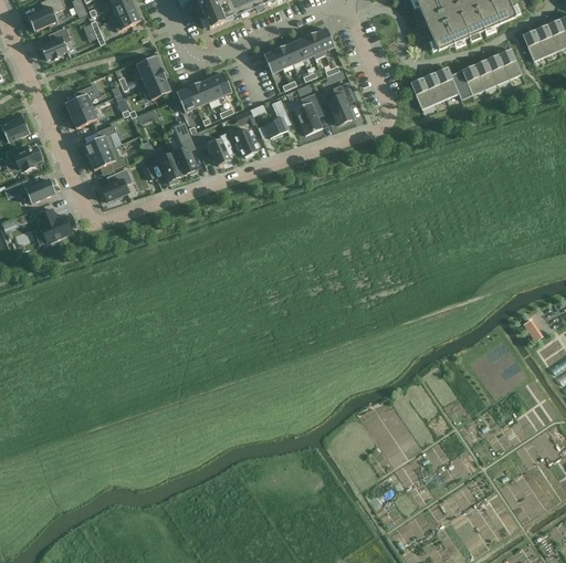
[(44,8),(28,16),(34,30),(58,20),(54,11),(65,7),(62,0),(43,0),(41,1),(44,8)]
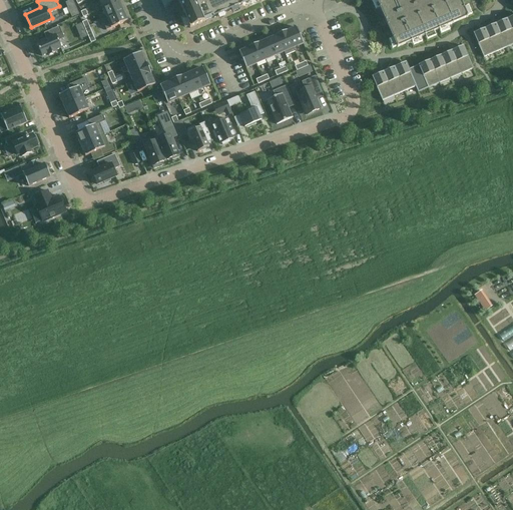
[(64,0),(70,15),(77,12),(71,0),(64,0)]
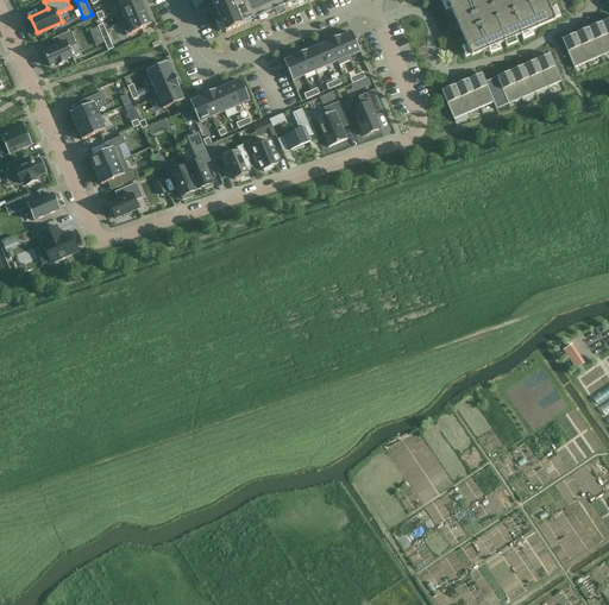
[(146,11),(142,0),(139,0),(121,7),(126,18),(121,20),(121,21),(146,11)]
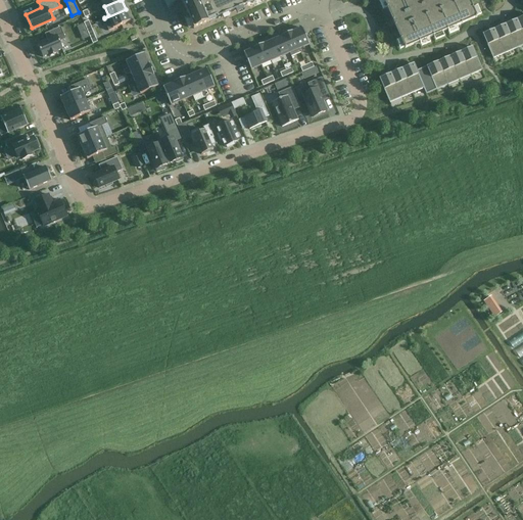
[(183,0),(194,27),(209,19),(208,18),(217,15),(218,16),(253,0),(183,0)]
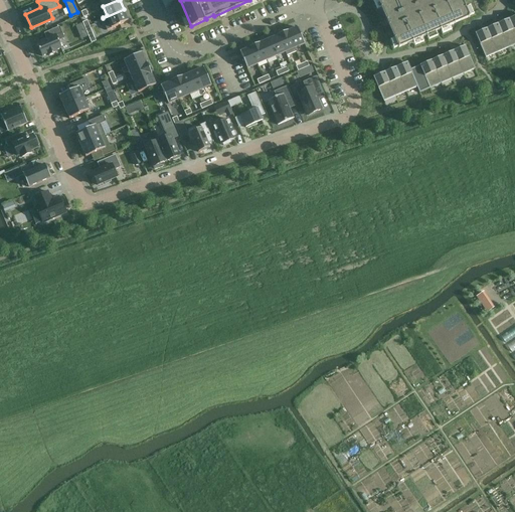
[(378,0),(399,46),(469,16),(462,0),(378,0)]
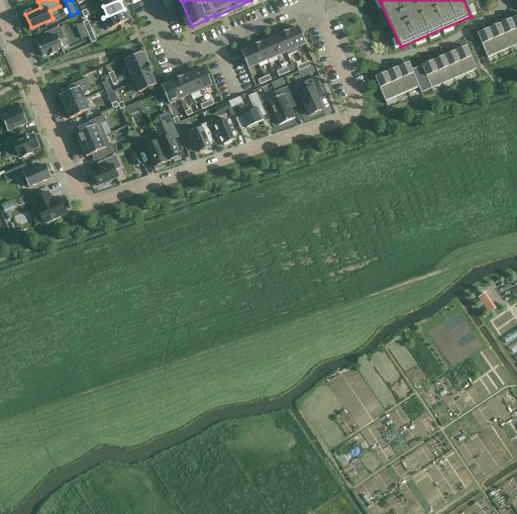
[(124,9),(103,18),(107,27),(128,18),(124,9)]
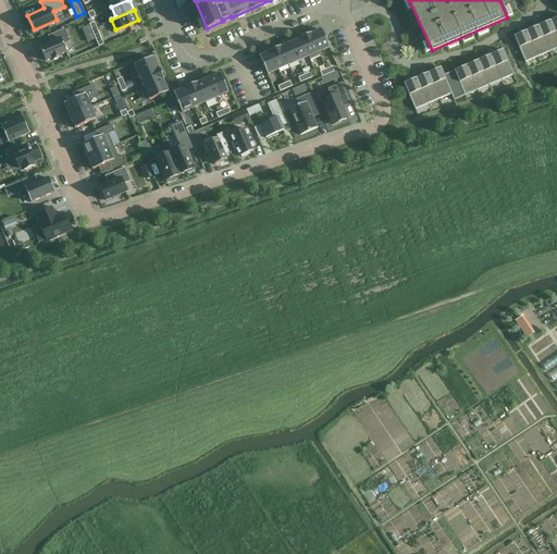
[(549,49),(556,45),(556,32),(551,17),(539,23),(549,49)]
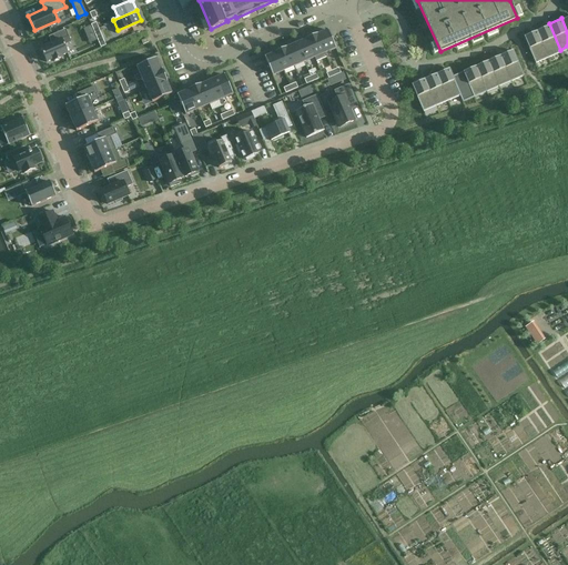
[(560,50),(549,23),(537,29),(548,56),(560,50)]
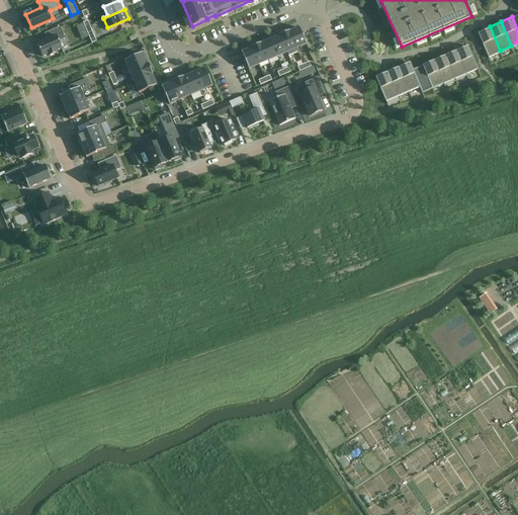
[(47,37),(37,41),(42,55),(49,52),(50,54),(57,51),(56,49),(62,46),(59,38),(65,36),(60,24),(48,29),(51,35),(47,37)]
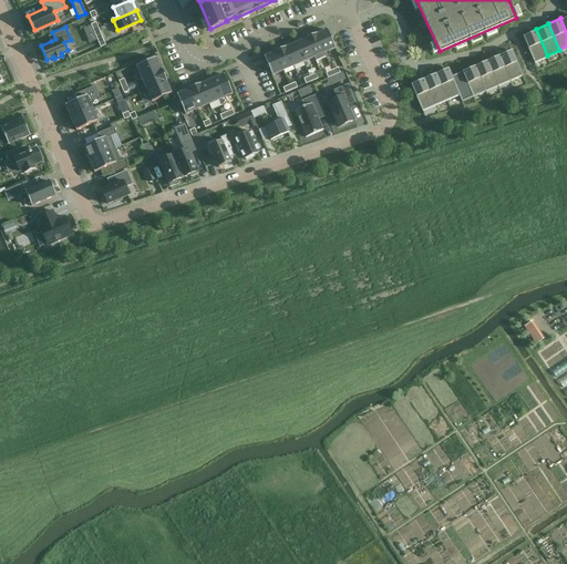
[(327,28),(317,32),(325,50),(336,45),(327,28)]
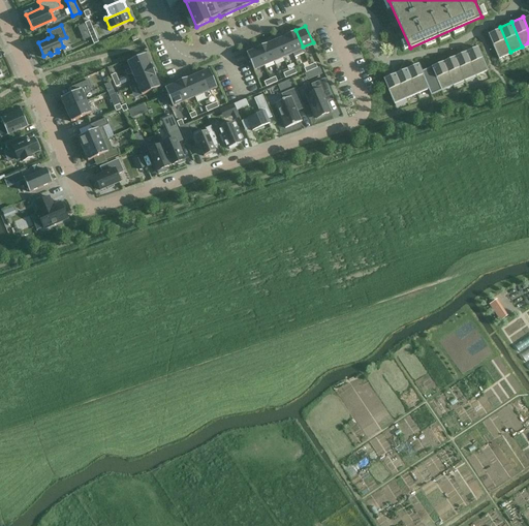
[(510,52),(500,27),(488,32),(498,57),(510,52)]
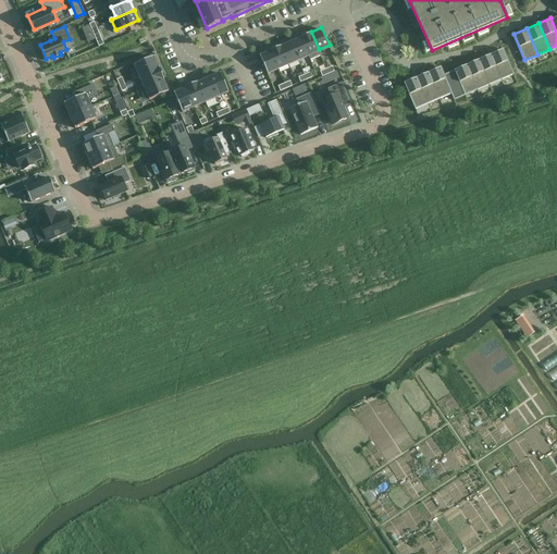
[(319,49),(311,32),(311,31),(300,35),(309,53),(319,49)]
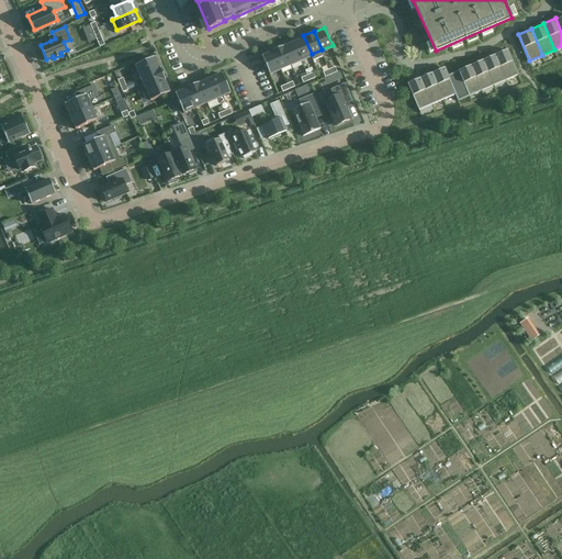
[(303,36),(293,41),(301,58),(312,54),(303,35),(303,36)]
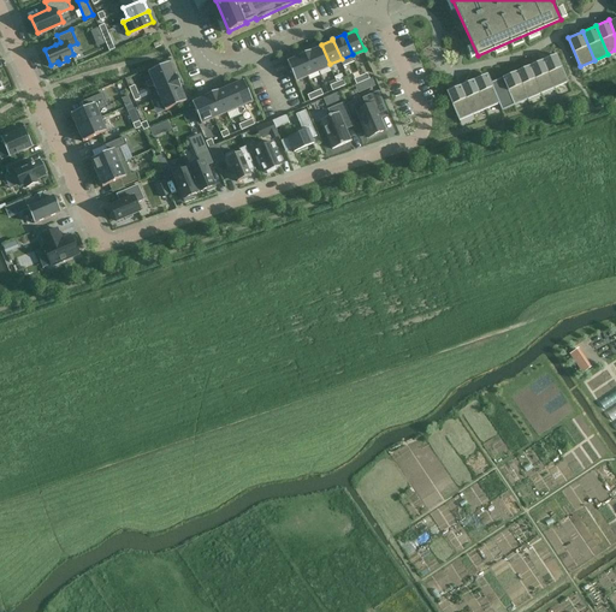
[(318,70),(330,64),(321,45),(311,49),(311,48),(309,48),(318,70)]
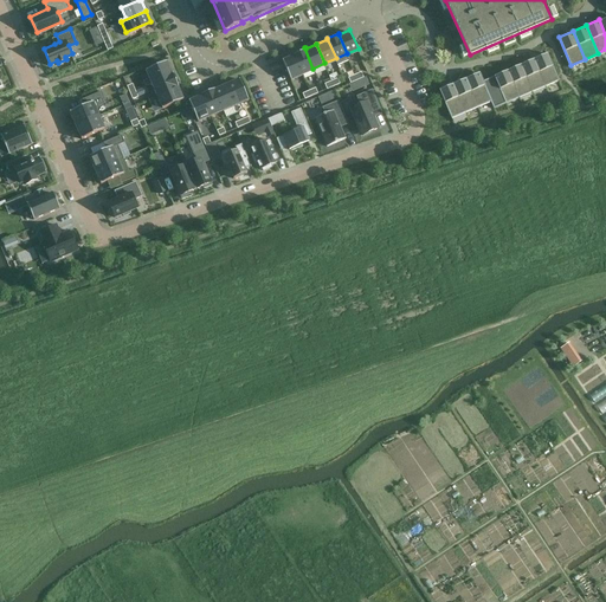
[(294,53),(302,73),(313,69),(304,47),(294,53)]
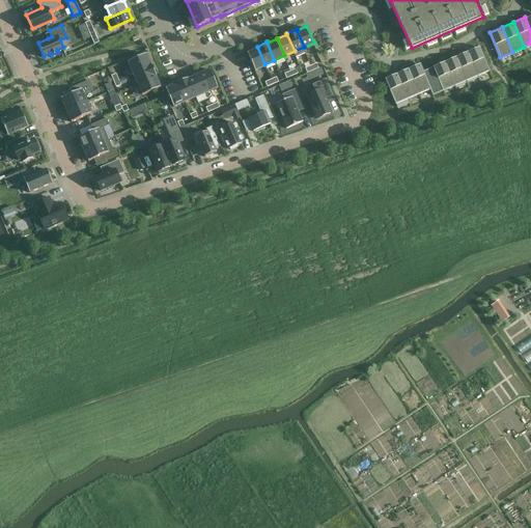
[(469,50),(478,73),(490,67),(479,45),(469,50)]
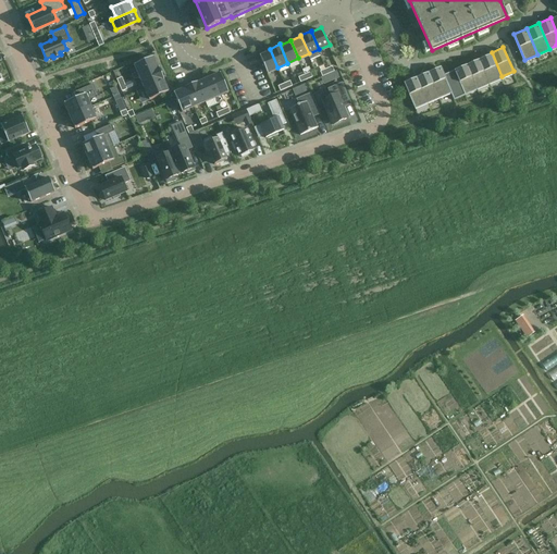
[(277,68),(270,49),(259,53),(267,72),(277,68)]
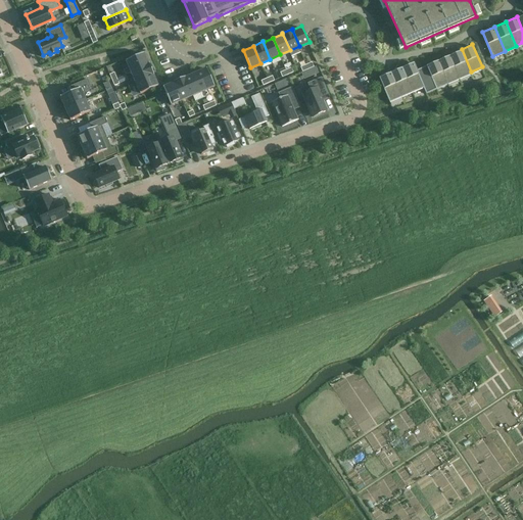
[(460,77),(471,72),(462,49),(450,53),(460,77)]
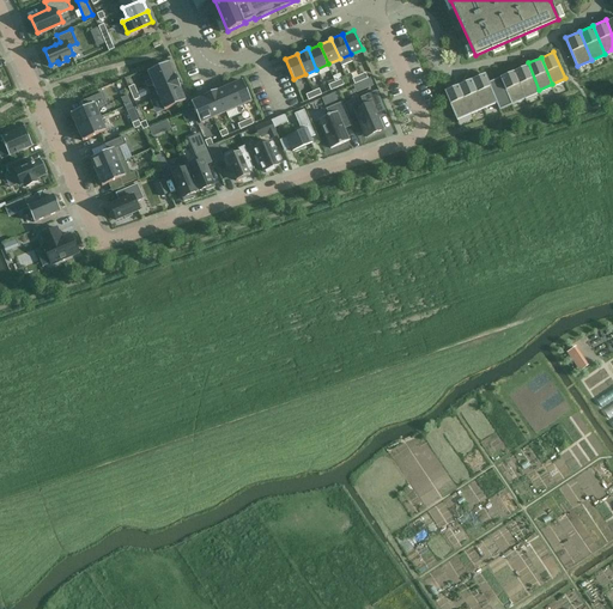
[(147,84),(175,72),(174,72),(169,60),(147,68),(151,77),(145,80),(147,84)]
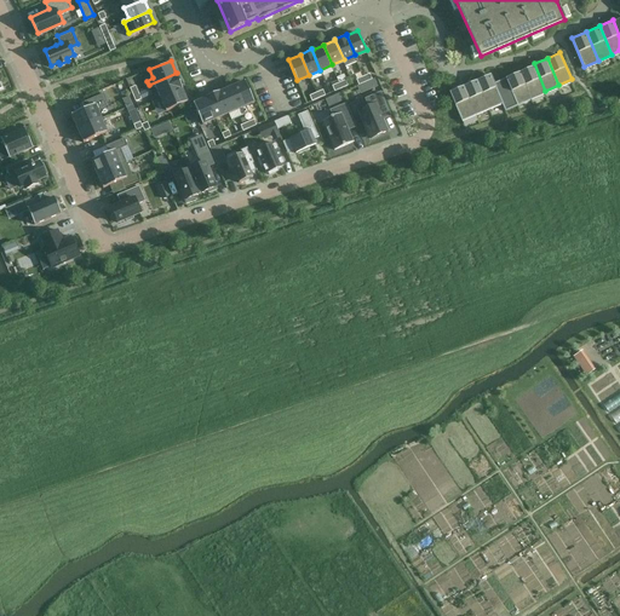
[(521,69),(532,96),(545,91),(534,63),(521,69)]
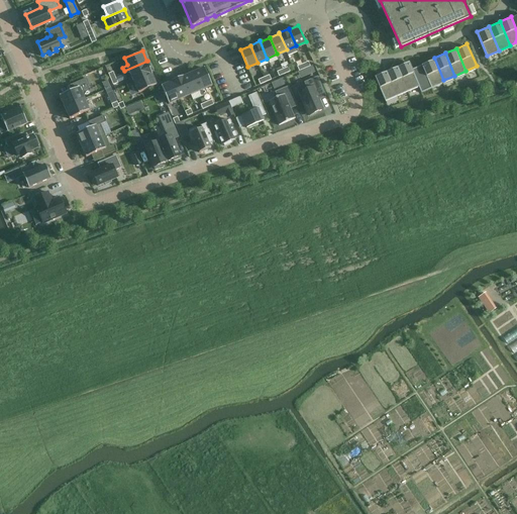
[(434,58),(423,63),(433,85),(443,80),(434,58)]
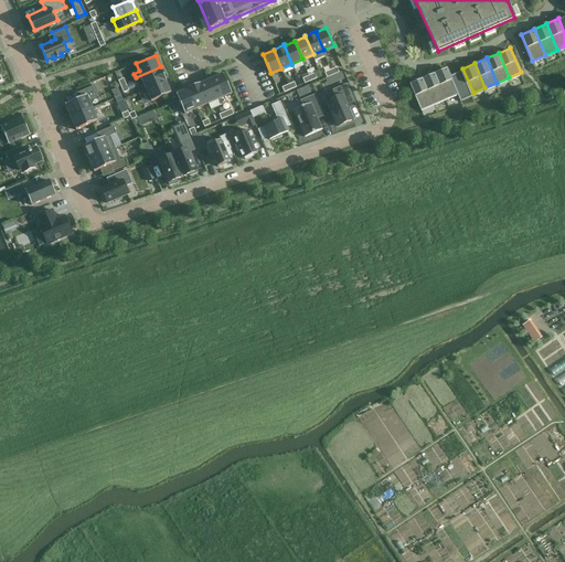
[(446,97),(458,92),(450,73),(447,65),(435,71),(446,97)]
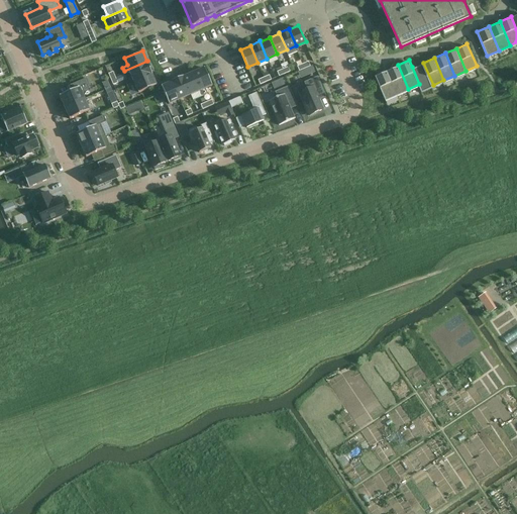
[(152,72),(147,61),(124,71),(124,72),(129,70),(133,80),(152,72)]
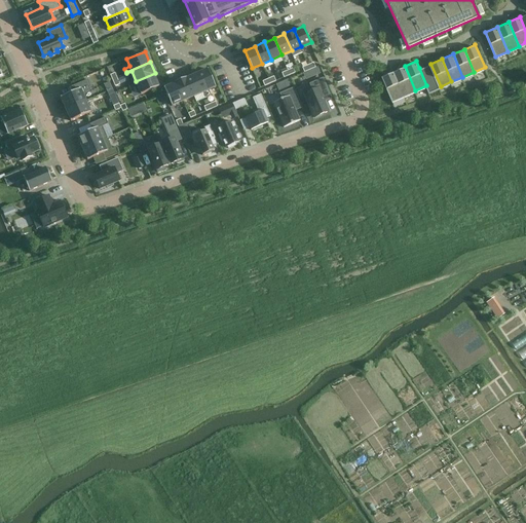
[(429,91),(441,86),(430,64),(419,68),(426,85),(429,91)]
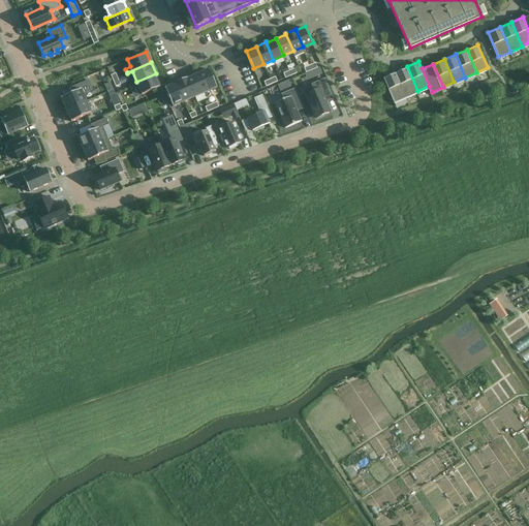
[(319,65),(312,68),(314,73),(321,70),(319,65)]
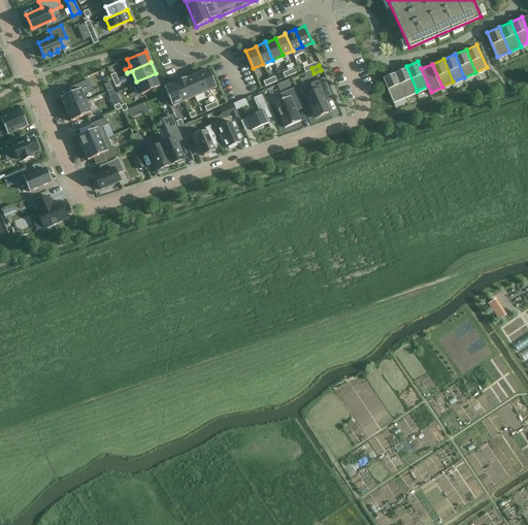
[(394,71),(405,96),(417,91),(406,66),(394,71)]
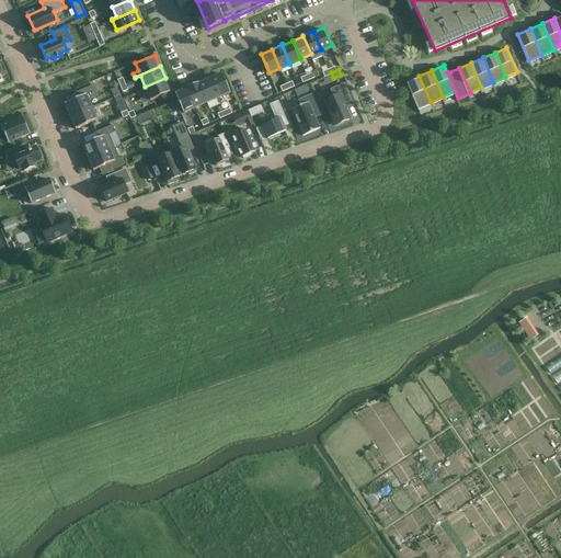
[(221,71),(209,76),(220,101),(225,99),(222,93),(230,90),(221,71)]
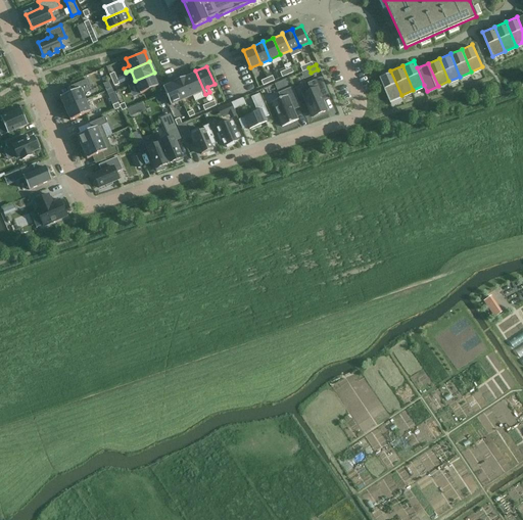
[(205,94),(195,71),(185,76),(193,93),(202,89),(205,95),(205,94)]
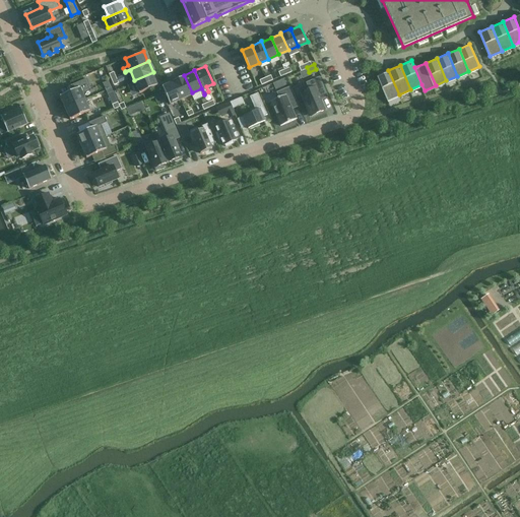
[(399,94),(388,70),(377,75),(387,100),(399,94)]
